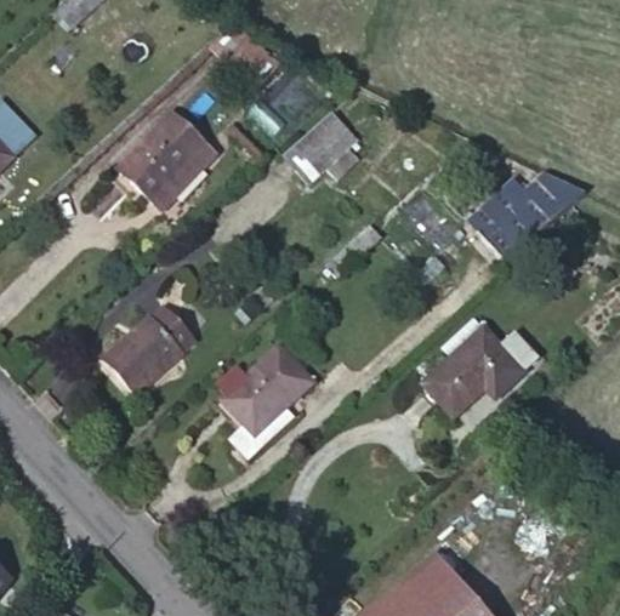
[(67,0),(55,11),(69,27),(97,0),(67,0)]
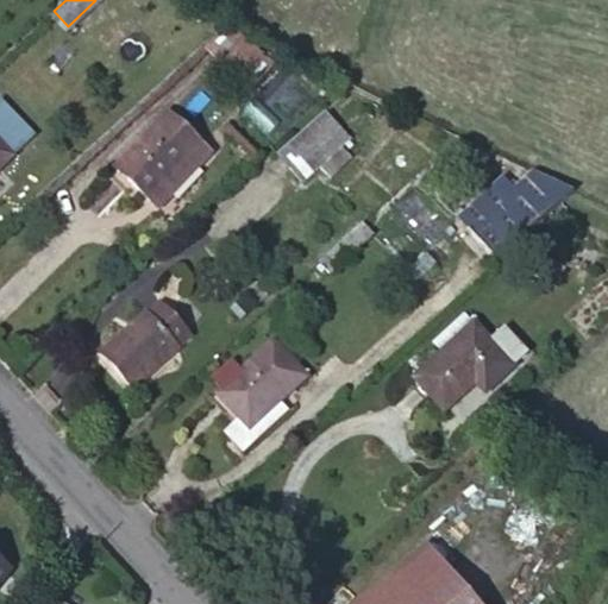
[(229,19),(205,45),(223,61),(229,55),(256,81),(274,61),(229,19)]
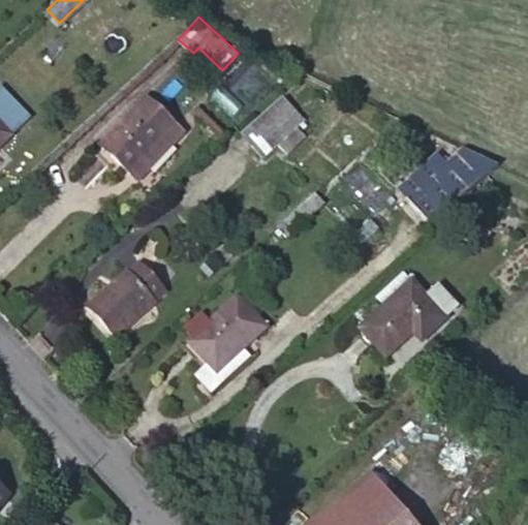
[(304,117),(283,94),(242,131),(264,154),(278,141),(297,123),(304,117)]
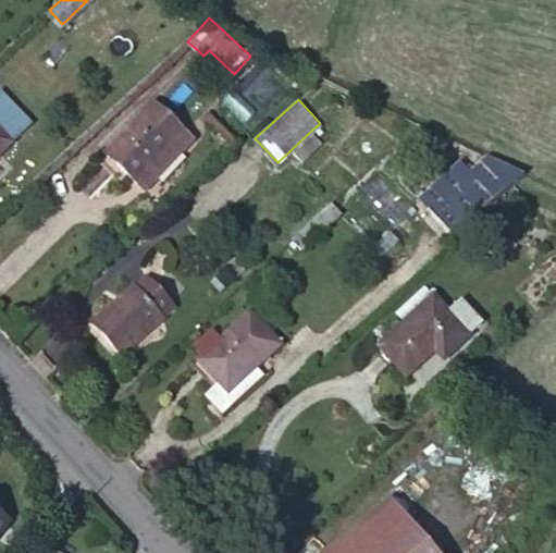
[(109,149),(148,187),(193,139),(152,102),(109,149)]
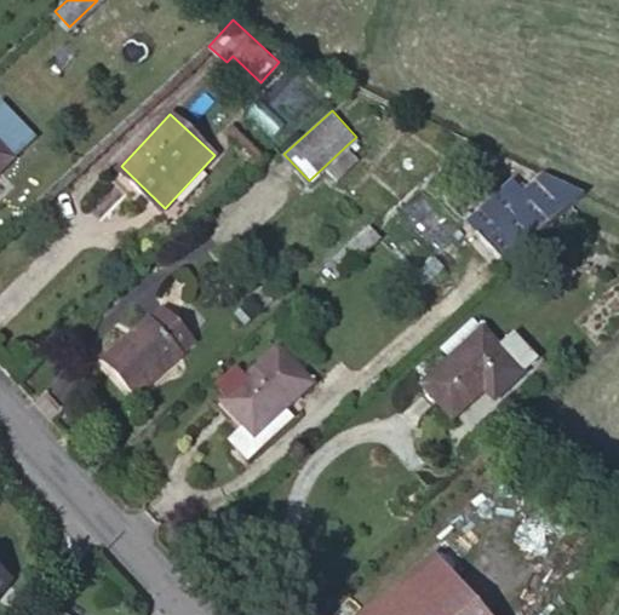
[(0,167),(13,156),(0,142),(0,167)]
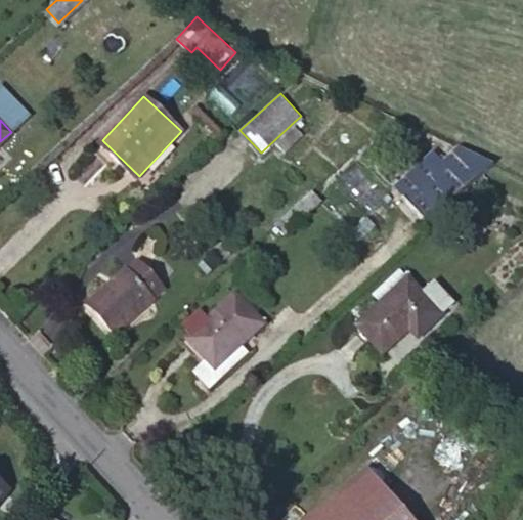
[(304,133),(294,122),(275,139),(285,150),(304,133)]
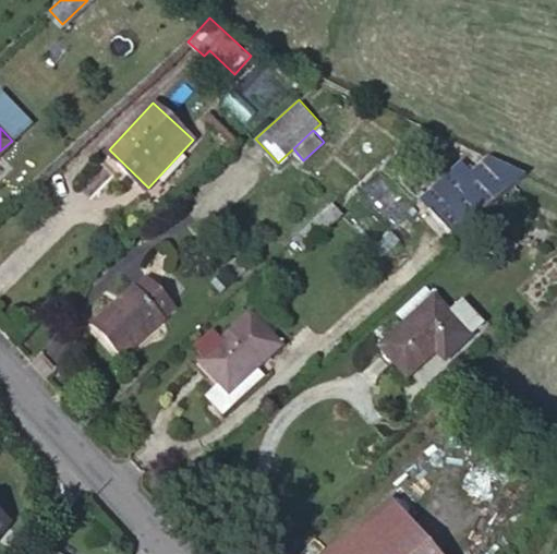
[(480,215),(527,173),(488,154),(472,169),(462,159),(421,195),(431,206),(430,208),(456,237),(461,231),(480,215)]
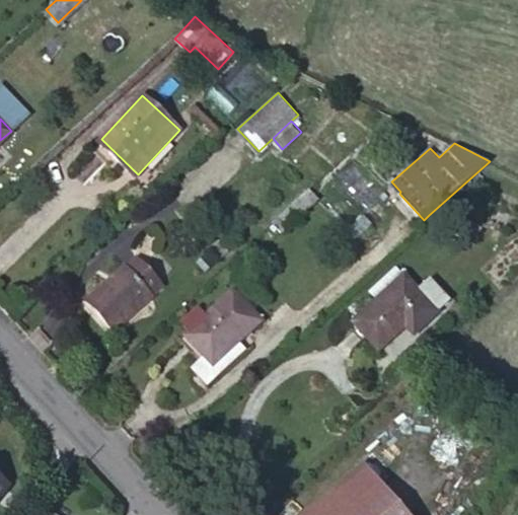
[(285,229),(319,198),(310,187),(275,218),(285,229)]
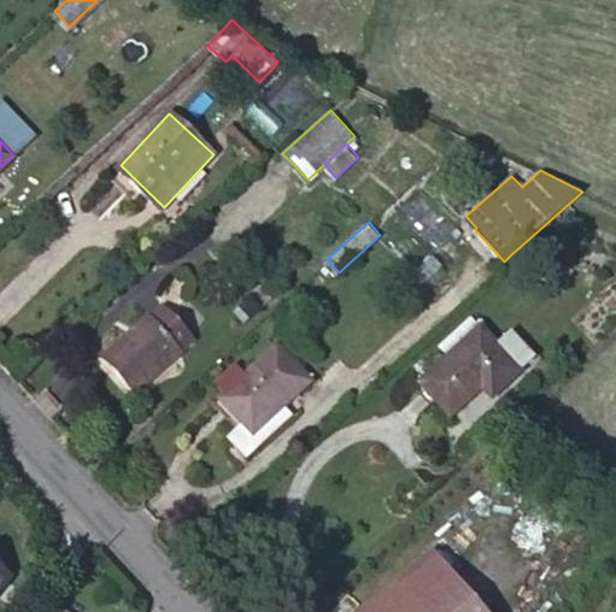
[(531,237),(510,256),(520,266),(540,248),(531,237)]
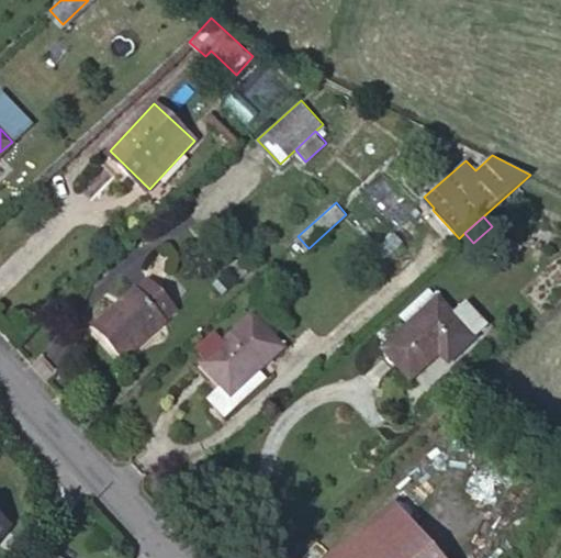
[(222,275),(214,282),(223,292),(232,285),(222,275)]
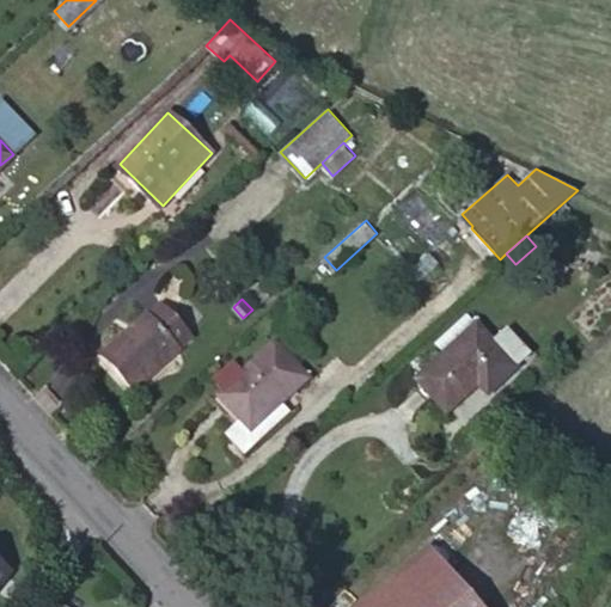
[(148,311),(103,351),(135,388),(181,348),(179,347),(193,335),(163,301),(151,313),(148,311)]
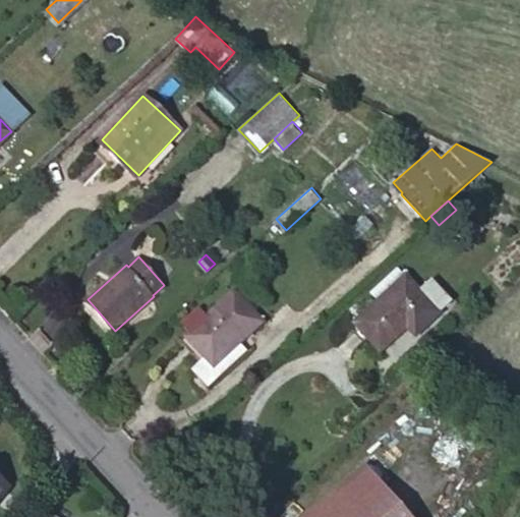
[(406,275),(398,266),(371,289),(380,298),(406,275)]
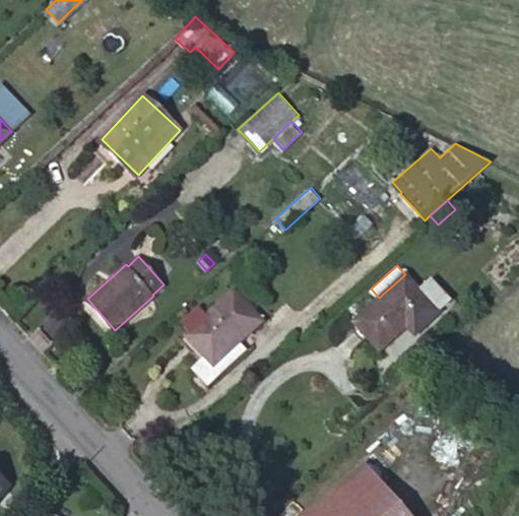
[(419,287),(406,273),(405,274),(379,298),(354,320),(380,348),(406,324),(414,332),(451,301),(431,277),(419,287)]
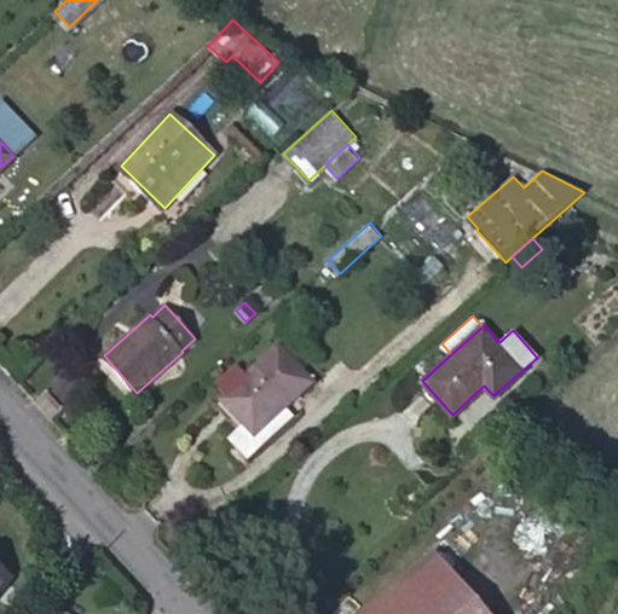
[(312,380),(278,343),(247,372),(238,364),(218,382),(226,391),(221,395),(244,421),(227,435),(246,455),(250,449),(254,451),(294,413),(286,404),(312,380)]
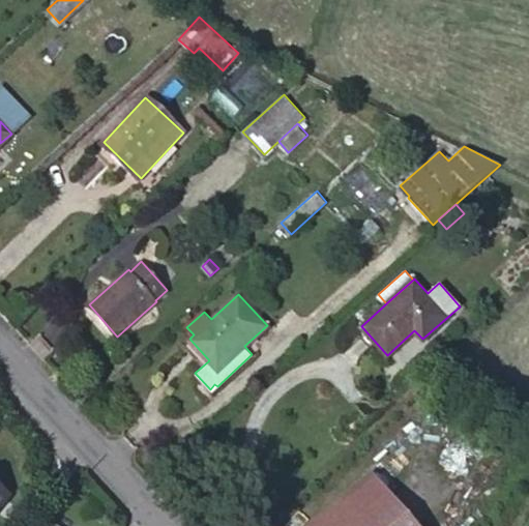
[(431,525),(376,462),(307,525),(431,525)]
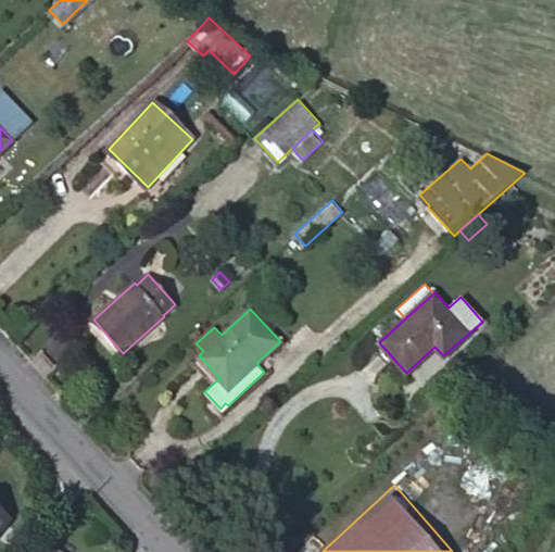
[(0,529),(11,517),(0,507),(0,529)]
